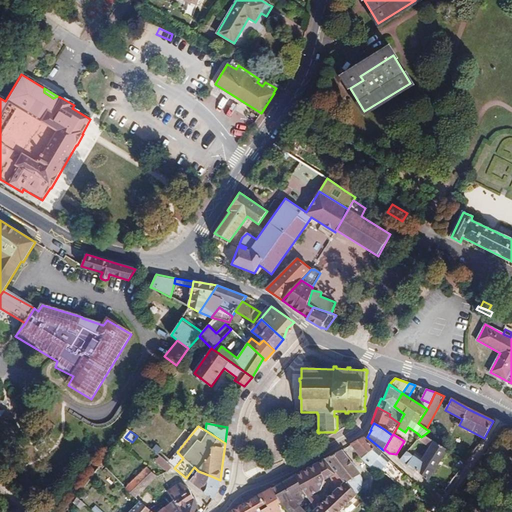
[(409,465),(418,471),(428,482),(442,458),(452,464),(458,456),(424,435),(421,437),(418,440),(430,447),(421,462),(407,451),(400,460),(405,464),(408,466),(409,465)]
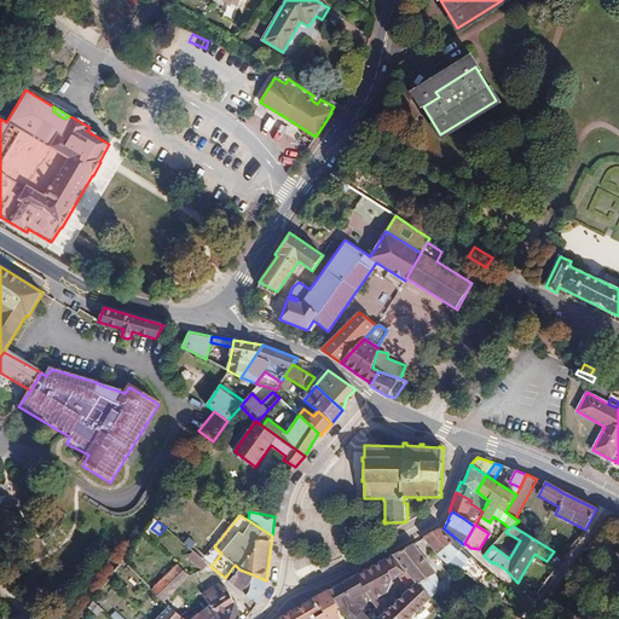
[(440,530),(424,538),(438,555),(449,565),(447,566),(468,574),(478,583),(489,571),(440,530)]
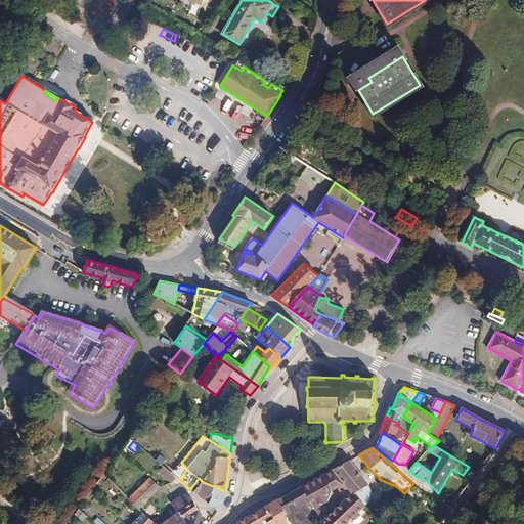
[(353,493),(363,507),(369,500),(370,491),(368,486),(369,485),(350,461),(334,470),(345,483),(353,493)]
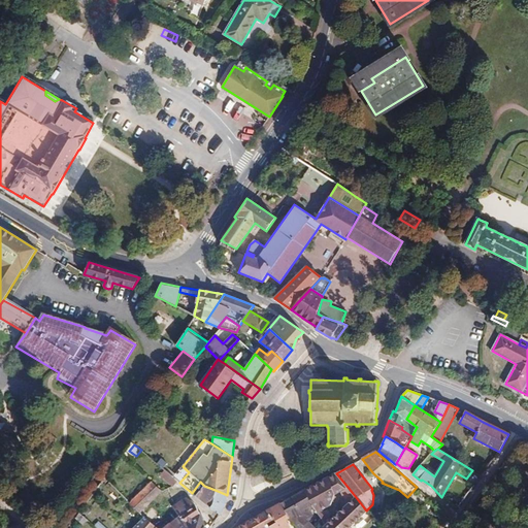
[(160,476),(172,486),(177,481),(173,477),(165,470),(160,476)]
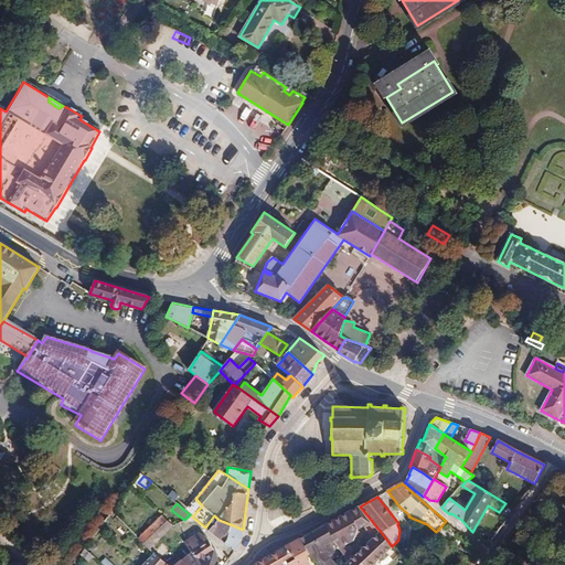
[(360,507),(324,525),(337,545),(339,548),(353,541),(356,530),(372,521),(360,507)]
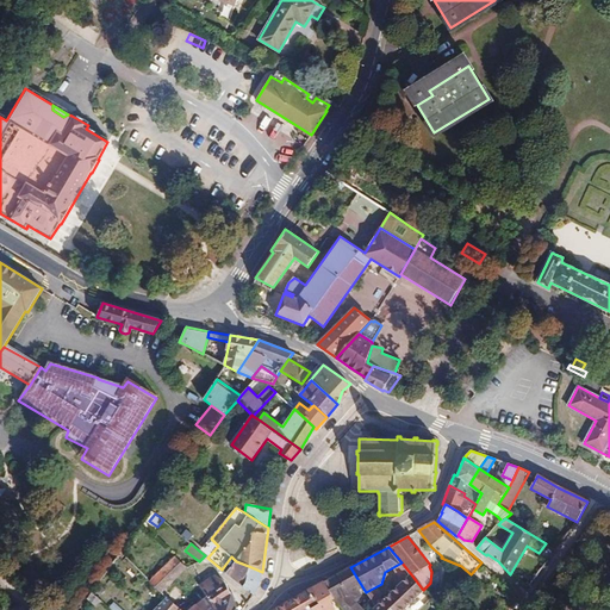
[(187,566),(176,556),(150,580),(162,592),(187,566)]
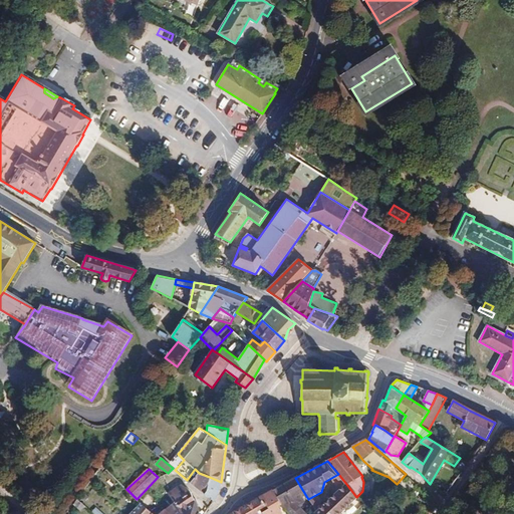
[(187,480),(206,494),(208,491),(212,478),(199,473),(195,469),(187,480)]
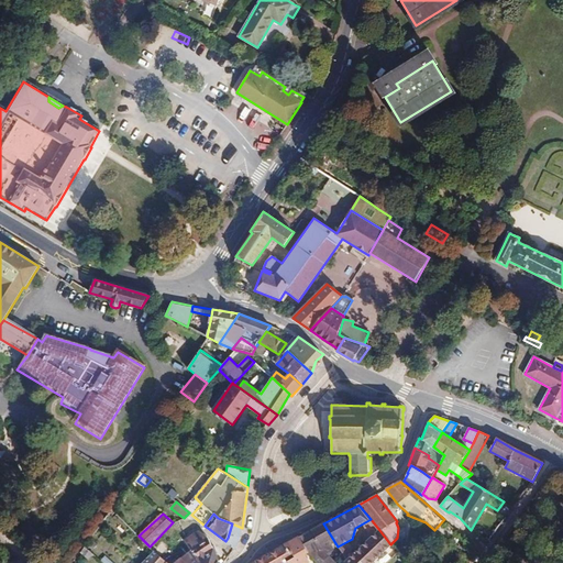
[(228,538),(225,541),(235,549),(241,538),(242,528),(232,523),(228,538)]
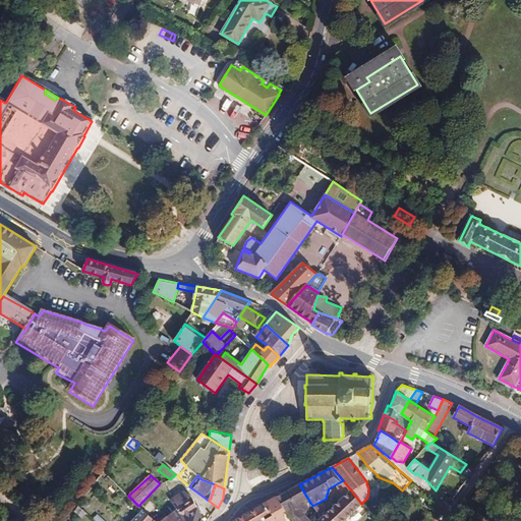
[(309,520),(304,515),(302,513),(298,505),(305,501),(307,504),(310,503),(299,484),(277,497),(286,511),(286,512),(294,520),(309,520)]
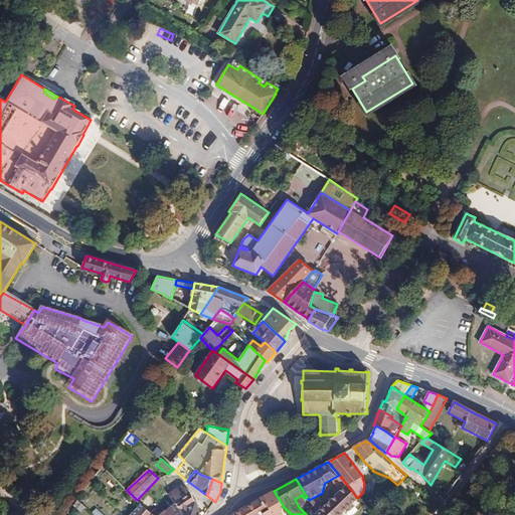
[(175,503),(168,509),(171,514),(201,514),(200,514),(190,491),(188,488),(182,485),(176,489),(169,494),(175,503)]
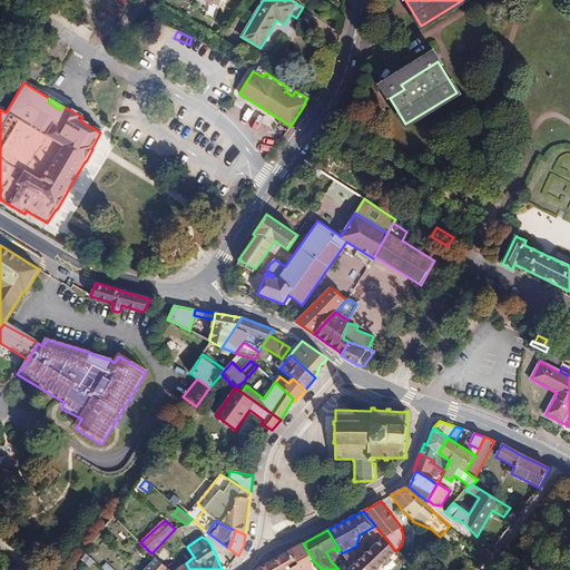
[(377,569),(396,551),(395,551),(384,537),(349,569),(377,569)]
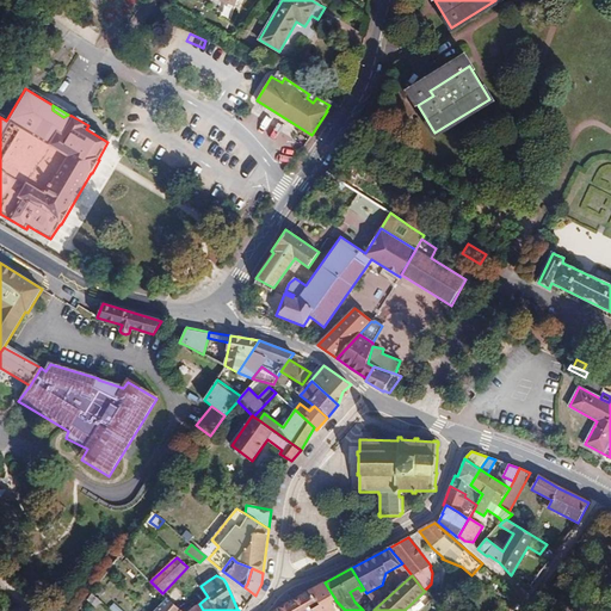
[(37,603),(47,591),(32,580),(23,591),(37,603)]
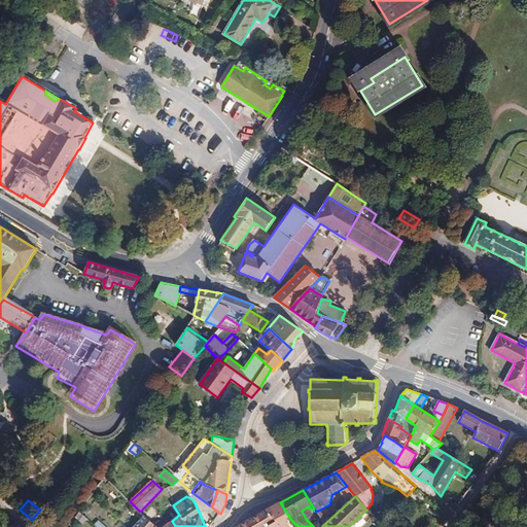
[(289,517),(280,502),(266,511),(270,516),(275,523),(270,526),(288,526),(285,519),(289,517)]
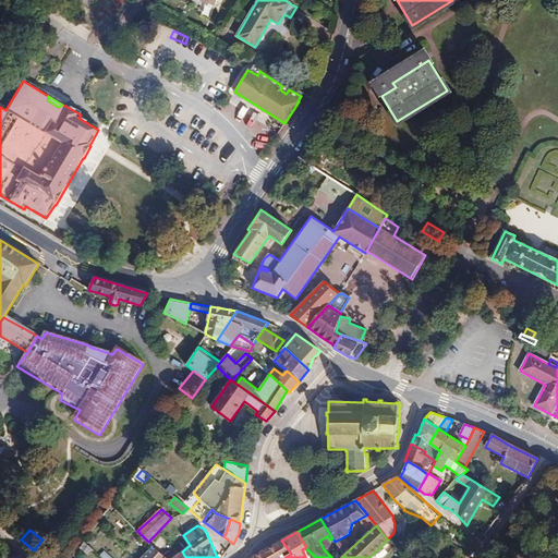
[(99,540),(93,533),(85,541),(92,548),(99,540)]
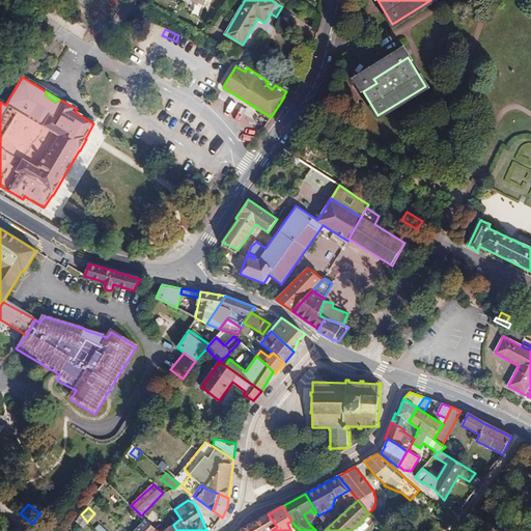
[(159,516),(152,510),(145,519),(145,520),(156,528),(163,521),(159,518),(159,516)]
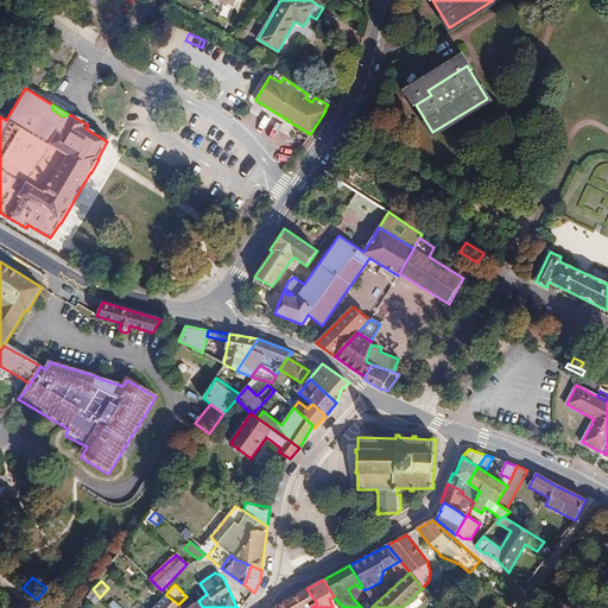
[(359,588),(356,584),(348,589),(353,599),(355,601),(361,594),(359,588)]
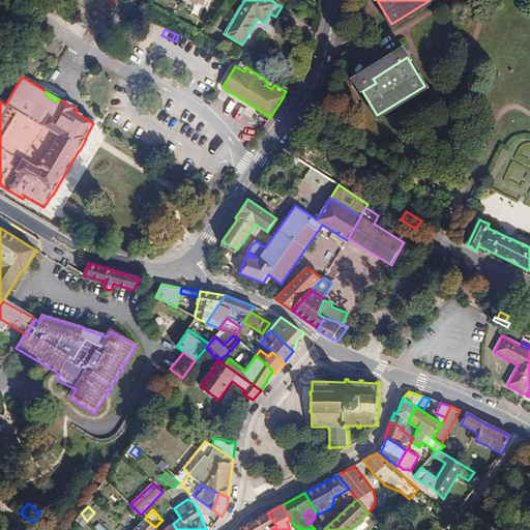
[(267,513),(240,528),(241,529),(271,529),(276,526),(271,519),(267,513)]
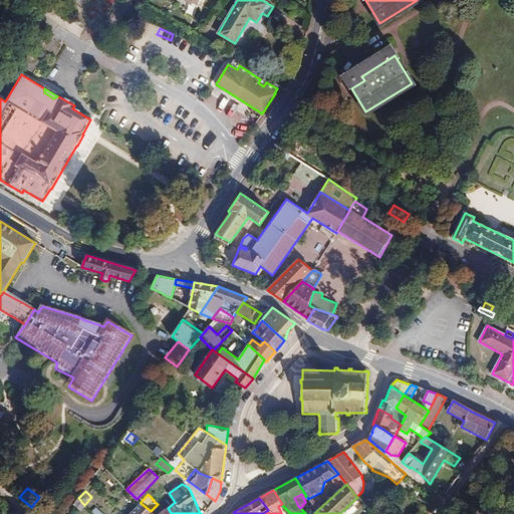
[(81,512),(85,506),(77,499),(72,505),(81,512)]
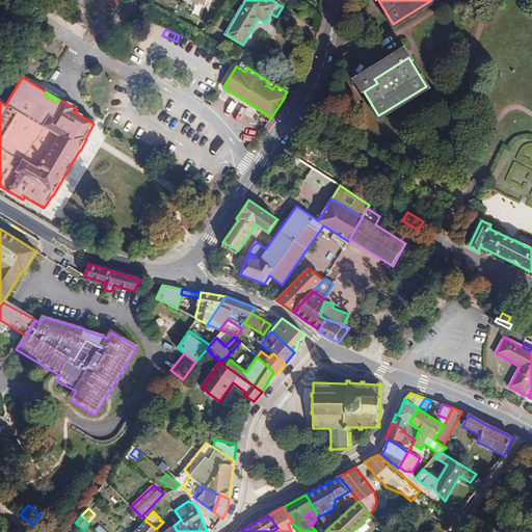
[(177,531),(174,526),(165,531),(158,531),(156,529),(145,521),(134,531),(177,531)]
